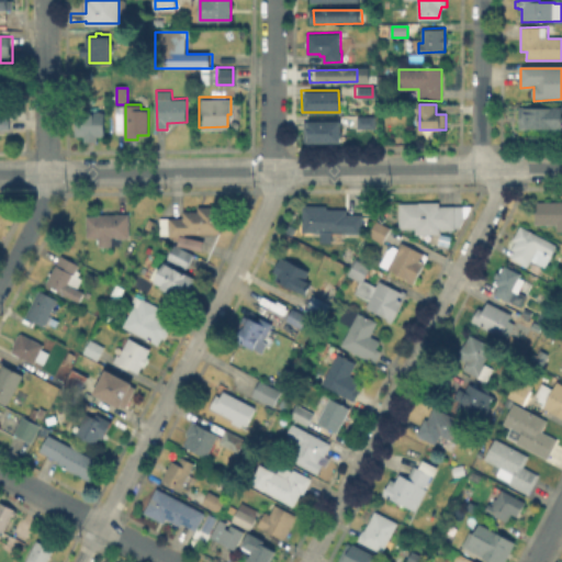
[(561,109),(561,130),(519,131),(519,109),(561,109)]
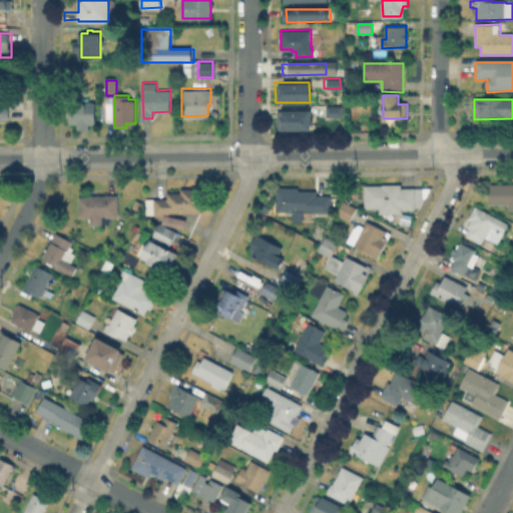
[(89,123),(89,128),(77,128),(77,123),(69,123),(69,101),(95,102),(94,123),(89,123)]
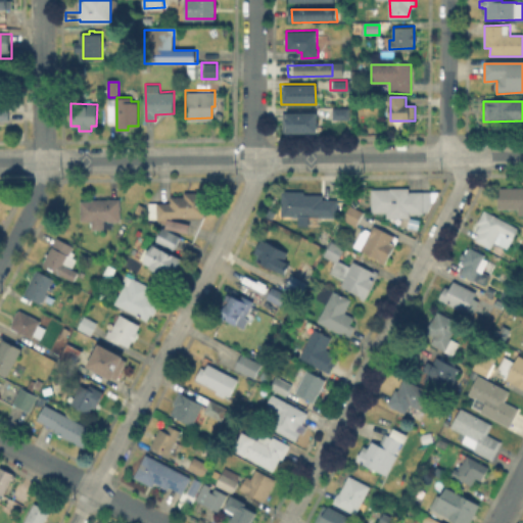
[(324,111),(338,110),(338,120),(324,120),(324,111)]
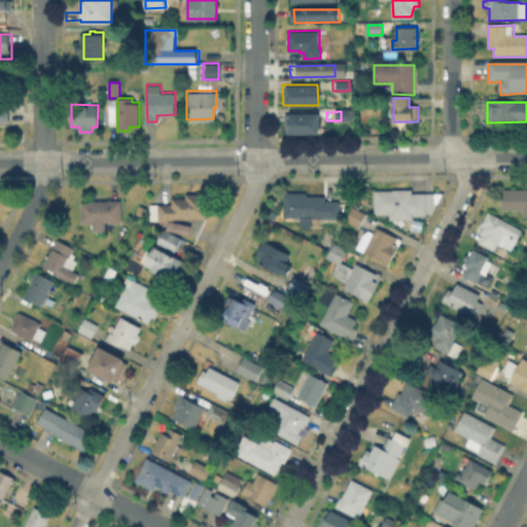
[(0,112),(10,113),(9,121),(0,121),(0,112)]
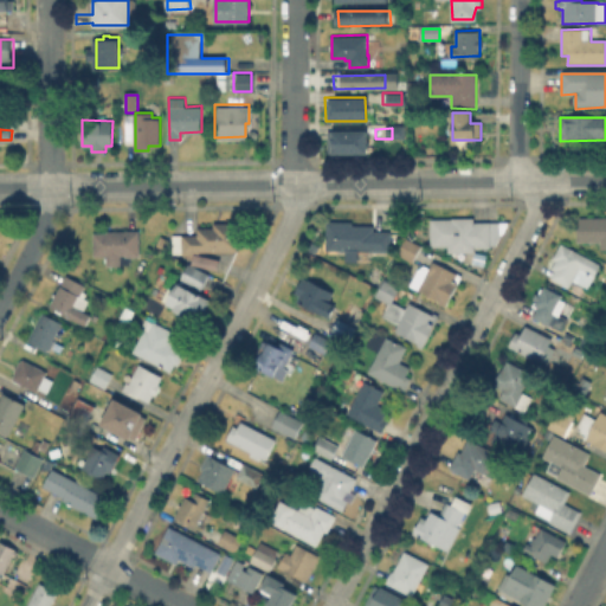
[(355,134),(355,154),(322,154),(322,134),(355,134)]
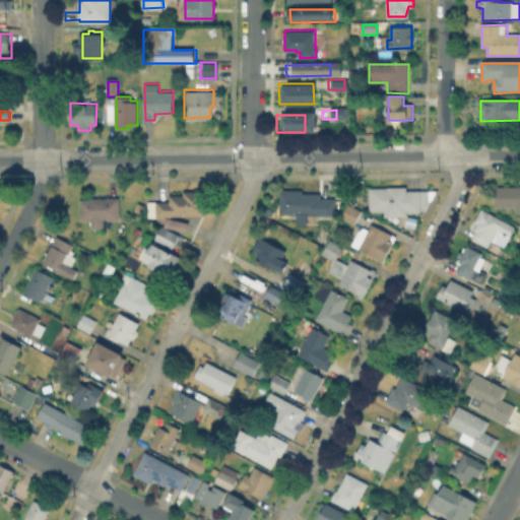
[(371,210),(370,187),(408,185),(408,192),(421,191),(423,210),(405,211),(406,216),(386,217),(386,209),(371,210)]
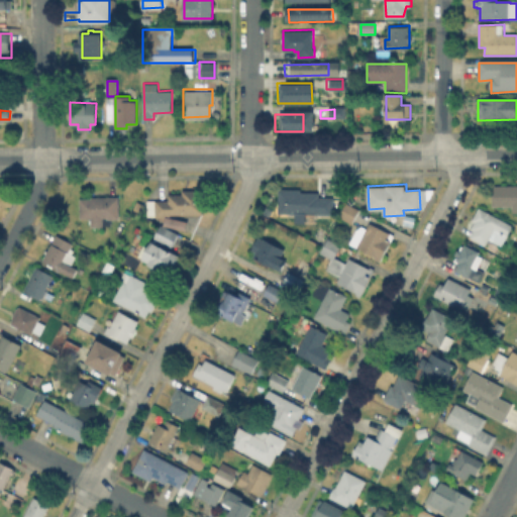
[(516,213),(513,214),(513,207),(494,207),(493,196),(495,196),(495,187),(516,187),(516,213)]
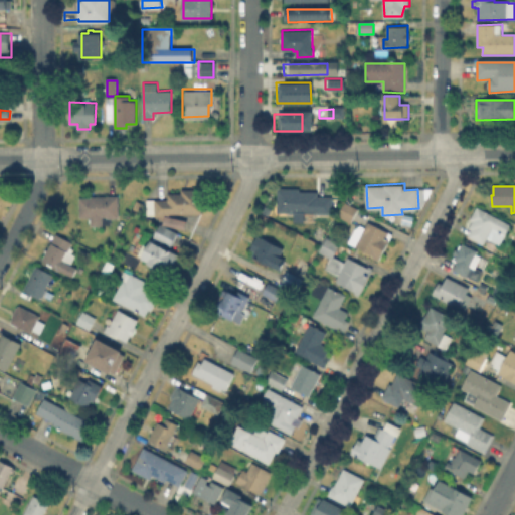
[(170,215),(155,215),(155,198),(168,198),(168,192),(182,192),(182,188),(202,187),(203,211),(170,212),(170,215)]
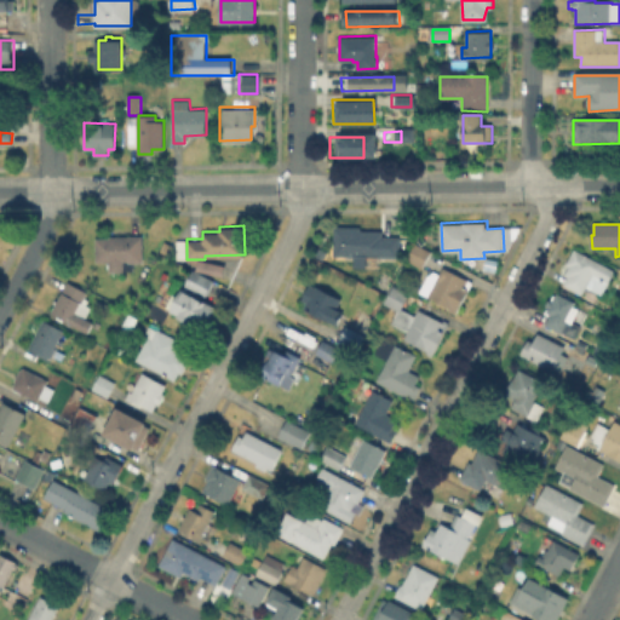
[(400,236),(400,257),(334,254),(334,225),(361,225),(361,229),(383,230),(383,235),(400,236)]
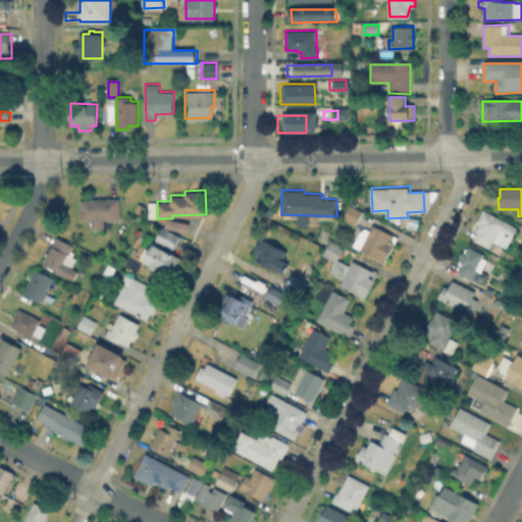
[(120,198),(121,220),(112,220),(113,226),(104,226),(104,227),(93,227),(93,219),(82,219),(81,200),(92,199),(120,198)]
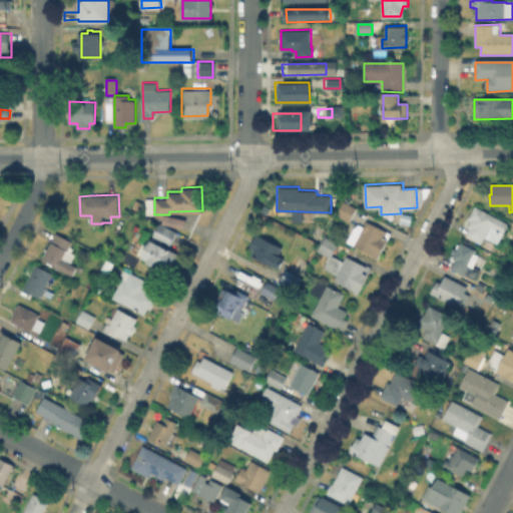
[(351,219),(364,225),(367,220),(392,232),(387,241),(389,242),(385,248),(383,247),(378,258),(372,255),(373,253),(347,240),(354,225),(348,222),(350,220),(337,213),(344,199),(357,206),(351,219)]
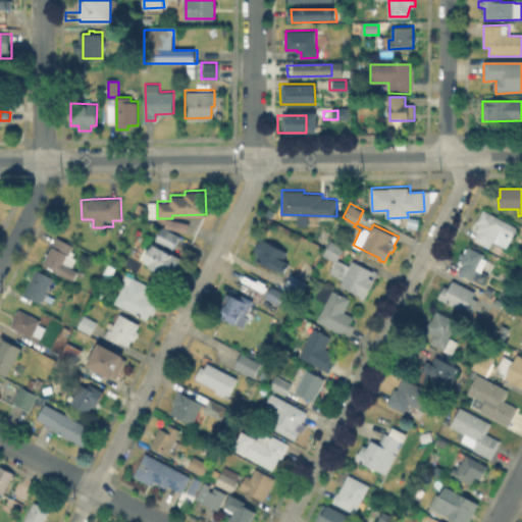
[(517,226),(507,247),(493,241),(490,247),(475,240),(478,231),(476,230),(479,223),(477,221),(483,210),(517,226)]
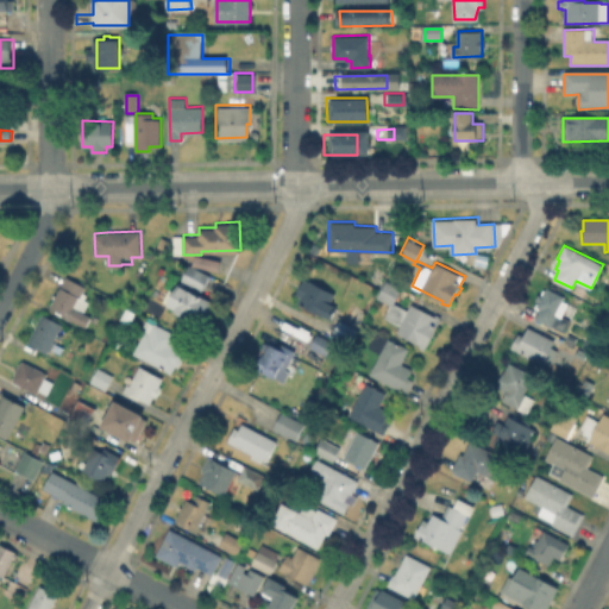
[(195,267),(198,255),(223,261),(220,271),(195,267)]
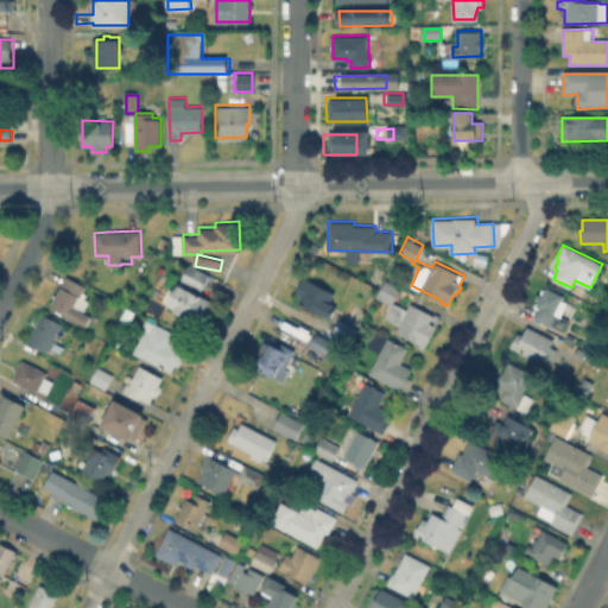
[(195,266),(210,274),(202,290),(182,279),(190,263),(195,266)]
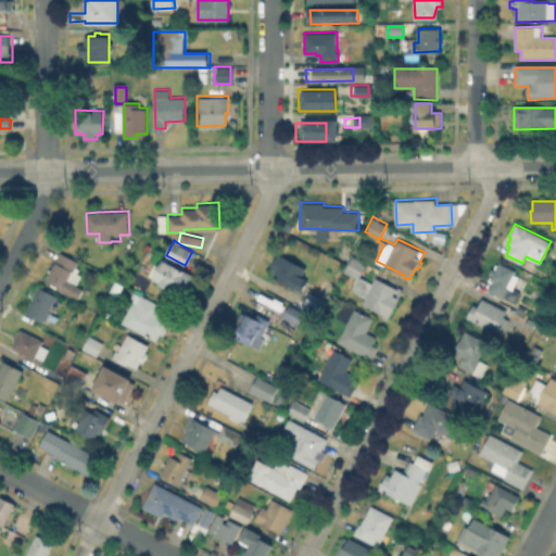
[(76,266),(79,268),(77,273),(81,275),(76,285),(84,288),(78,298),(62,289),(62,287),(47,279),(50,272),(49,270),(50,267),(52,268),(61,252),(78,261),(76,266)]
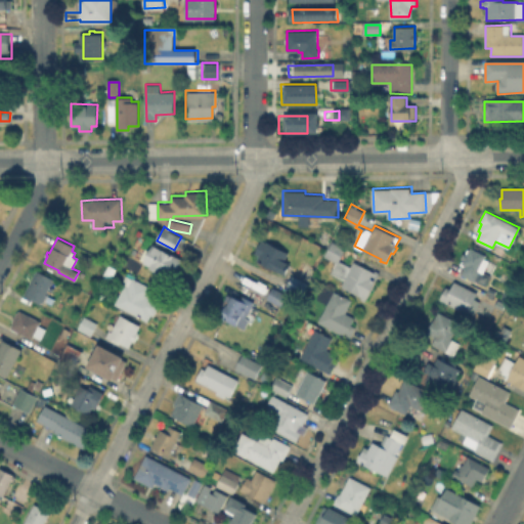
[(262,238),(266,241),(267,241),(290,252),(286,260),(291,263),(286,273),(256,259),(259,254),(256,252),(262,238)]
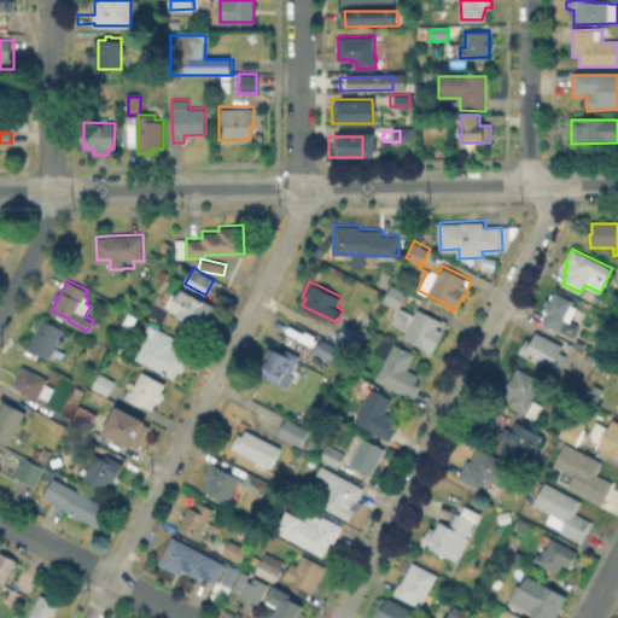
[(401,305),(415,313),(418,308),(442,320),(443,318),(448,320),(431,354),(426,351),(426,349),(403,337),(407,330),(391,321),(398,308),(384,301),(392,284),(408,292),(401,305)]
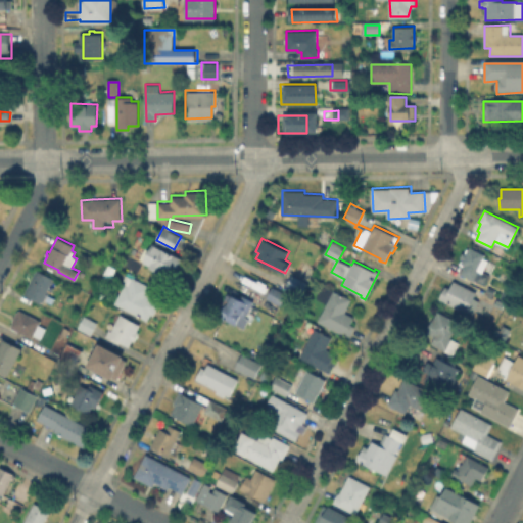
[(183,259),(174,276),(163,271),(162,273),(151,267),(152,265),(145,262),(154,243),(183,259)]
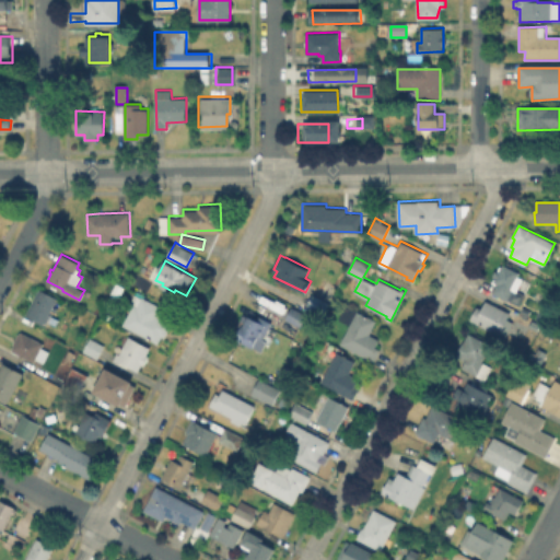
[(502,264),(518,272),(511,289),(512,290),(508,300),(492,292),(497,282),(494,281),(497,275),(494,273),(497,269),(499,271),(502,264)]
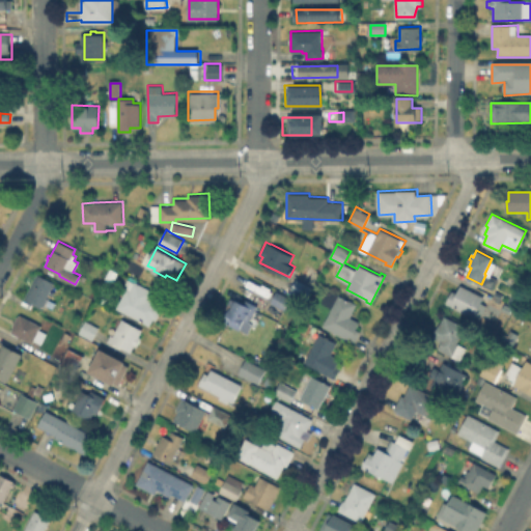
[(320,271),(312,285),(300,278),(308,263),(320,271)]
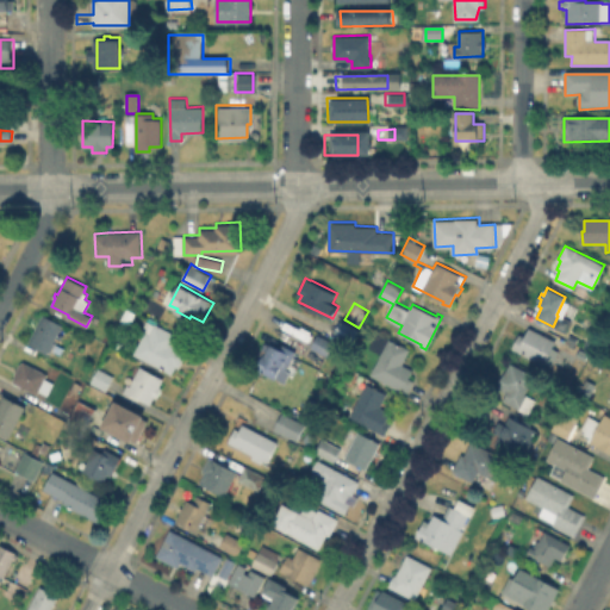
[(55,343),(50,352),(49,350),(48,353),(29,343),(44,313),(63,323),(54,342),(55,343)]
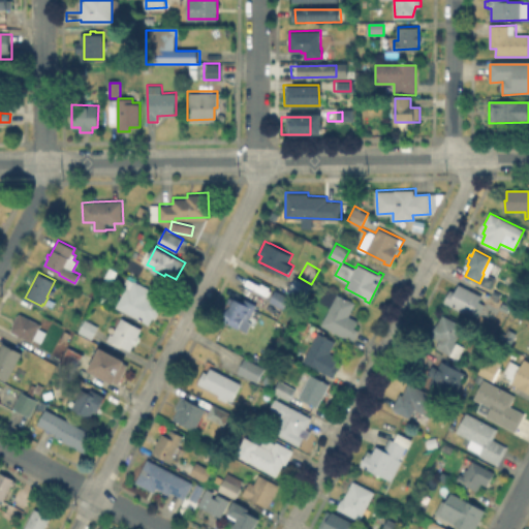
[(128,277),(134,281),(134,280),(155,289),(150,300),(162,306),(155,318),(153,317),(149,323),(116,306),(125,288),(123,286),(128,277)]
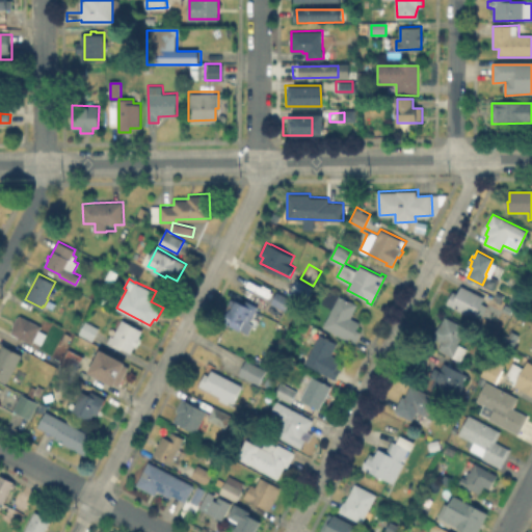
[(313,287),(306,301),(289,293),(296,278),(313,287)]
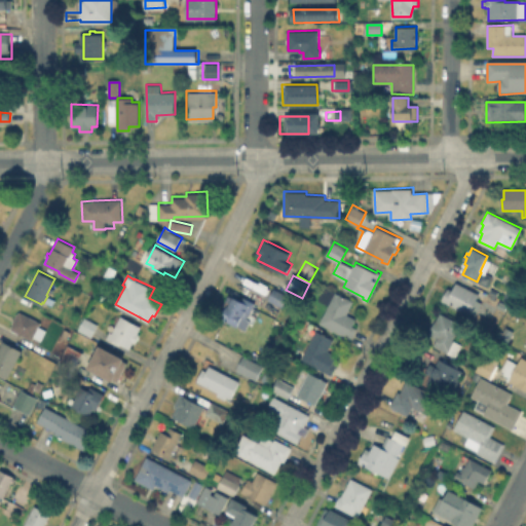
[(456,282),(480,293),(468,313),(442,300),(448,287),(452,290),(456,282)]
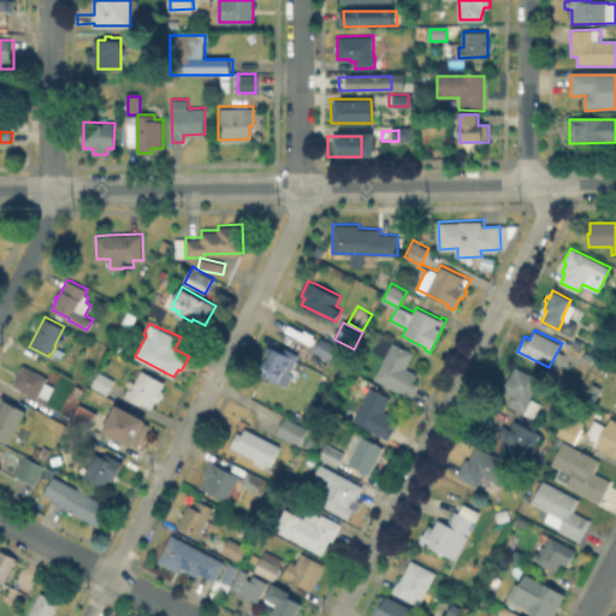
[(333,343),(327,356),(312,349),(318,336),(333,343)]
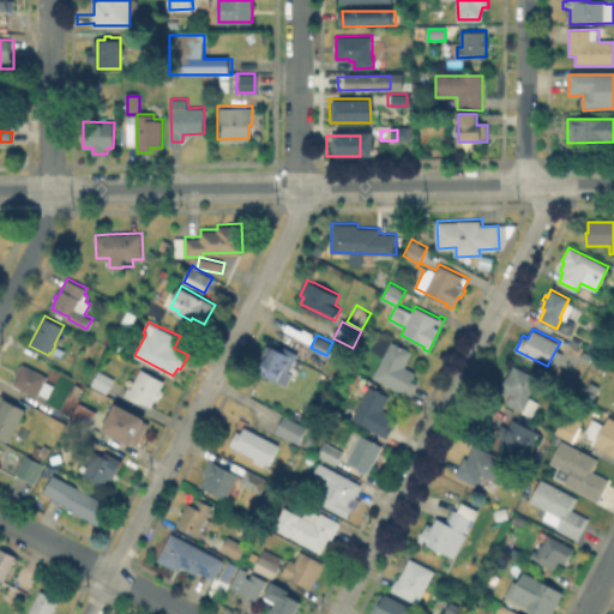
[(379,335),(391,342),(391,339),(413,351),(405,366),(416,372),(411,379),(416,383),(410,395),(404,392),(373,377),(384,355),(372,349),(379,335)]
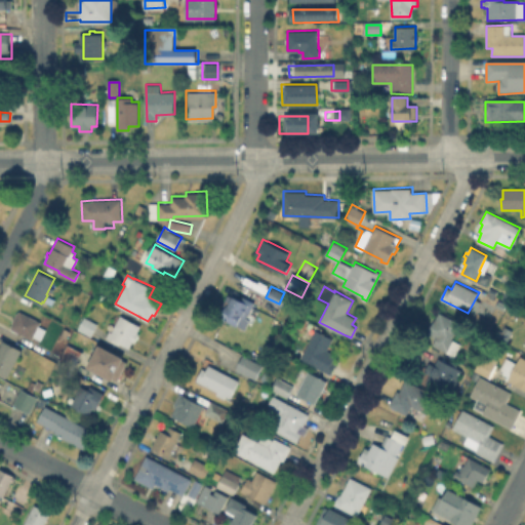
[(226,292),(238,298),(240,293),(252,299),(244,317),(247,318),(242,327),(219,316),(224,308),(219,306),(226,292)]
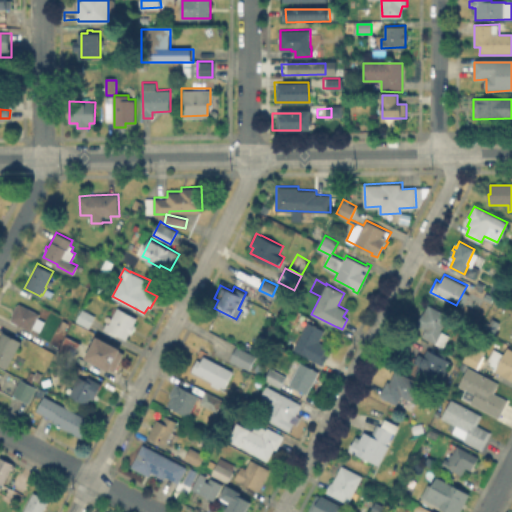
[(19,303),(40,313),(31,330),(22,325),(22,326),(17,324),(18,323),(11,319),(14,313),(12,313),(17,304),(18,304),(19,303)]
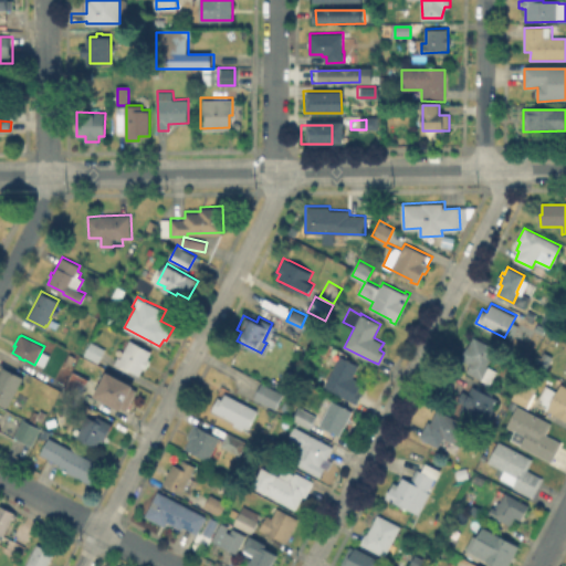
[(496,370),(490,383),(465,370),(470,363),(462,358),(474,336),(496,348),(488,366),(496,370)]
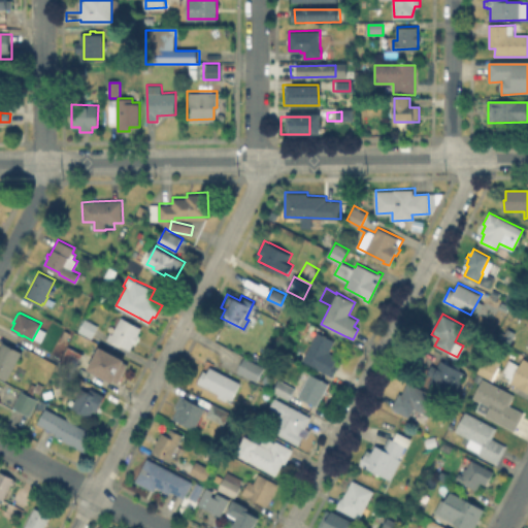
[(142,327),(139,333),(140,334),(136,344),(134,343),(131,350),(122,344),(121,345),(107,339),(110,332),(113,333),(122,317),(142,327)]
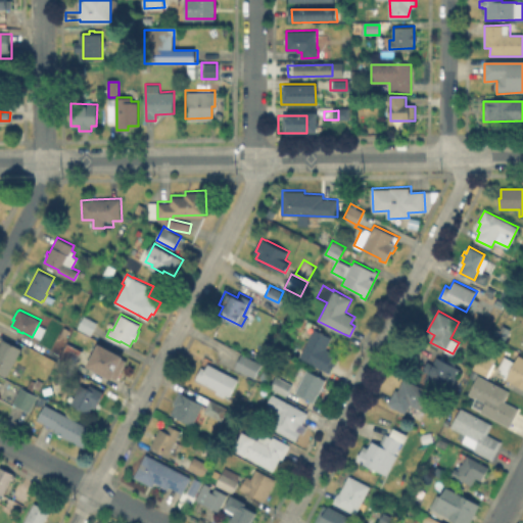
[(98,322),(91,334),(78,327),(85,315),(98,322)]
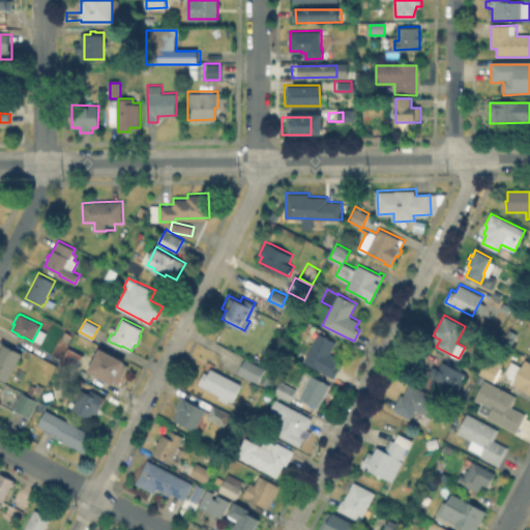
[(340,366),(334,377),(303,360),(319,332),(336,342),(330,353),(340,357),(335,364),(340,366)]
